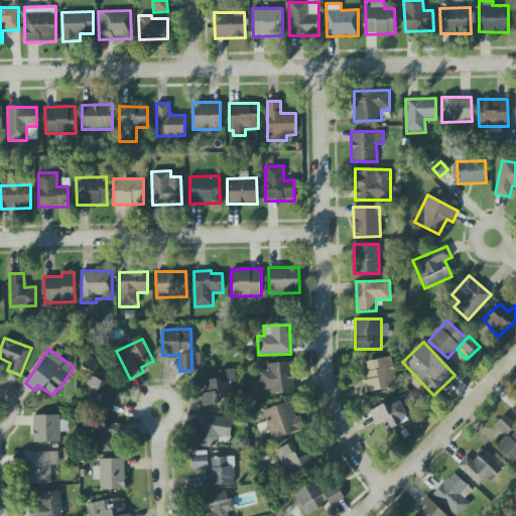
[(365,394),(397,386),(389,357),(364,363),(368,379),(362,380),(365,394)]
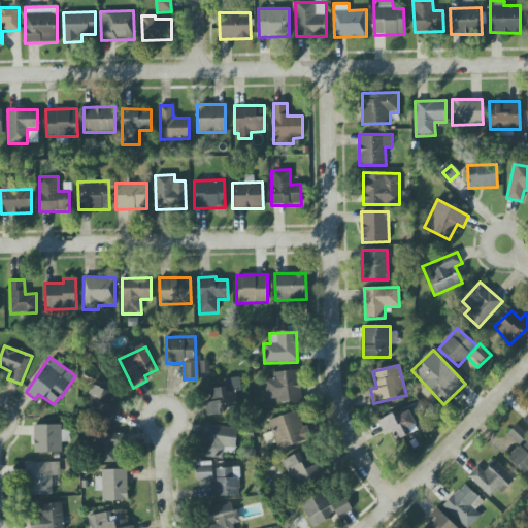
[(273,371),(273,380),(265,380),(266,399),(277,399),(278,401),(301,401),(300,371),(273,371)]
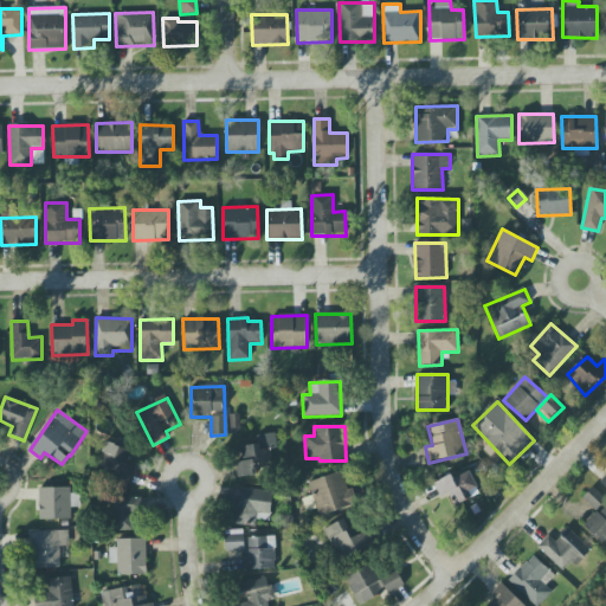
[(257,437),(258,444),(240,447),(242,457),(234,458),(238,478),(257,475),(256,468),(272,465),(270,451),(278,450),(275,433),(257,437)]
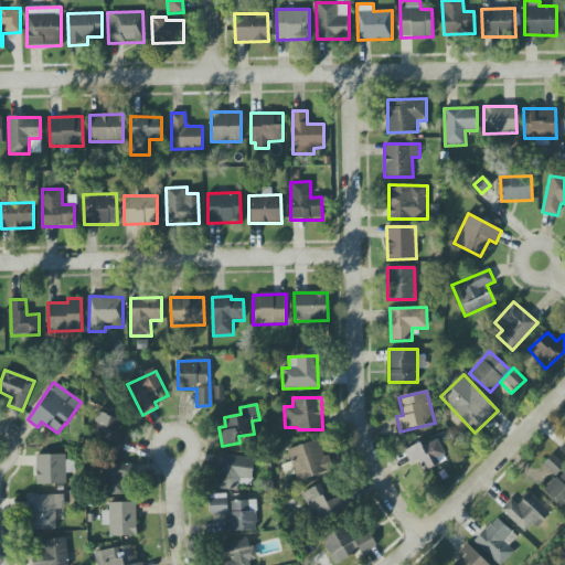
[(121,449),(126,436),(119,434),(124,420),(98,412),(92,434),(108,439),(107,444),(121,449)]
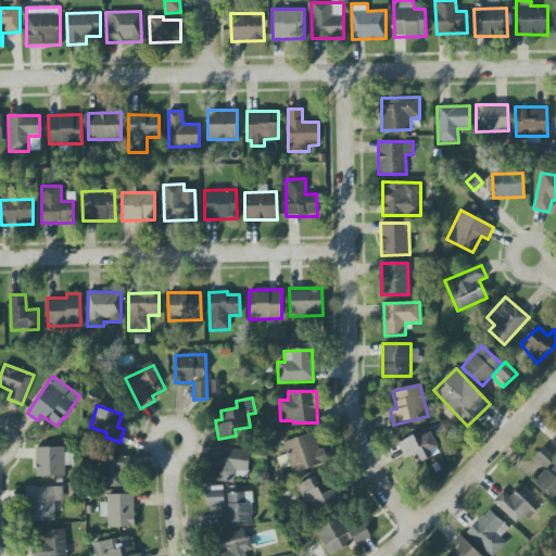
[(324,463),(314,432),(282,443),(293,474),(324,463)]
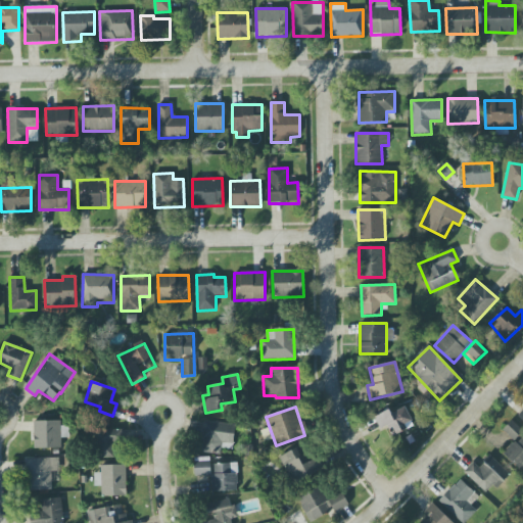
[(380,429),(388,426),(393,436),(415,427),(406,407),(391,413),(390,410),(375,417),(380,429)]
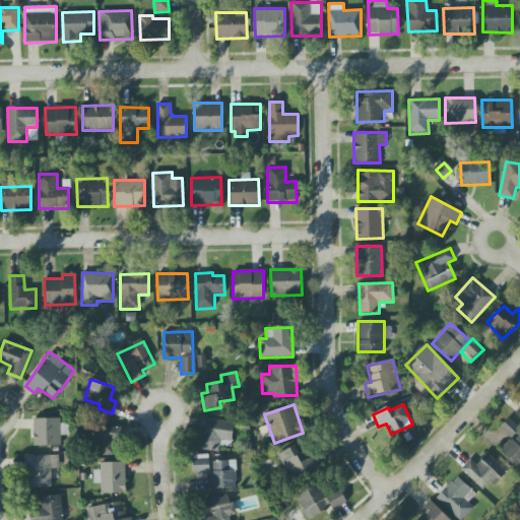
[(60,417),(33,419),(35,446),(61,445),(60,417)]
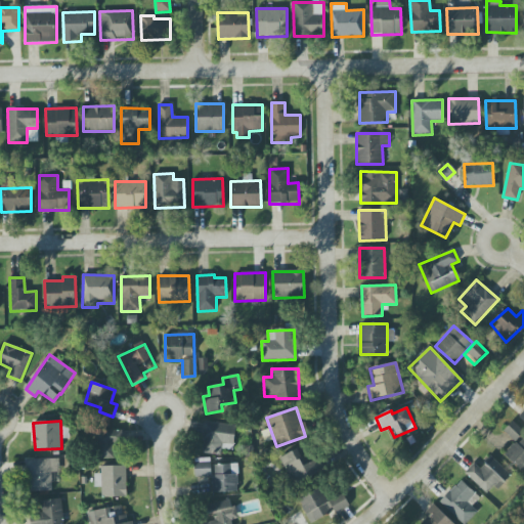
[(202,453),(221,454),(222,449),(234,450),(235,425),(203,423),(202,453)]
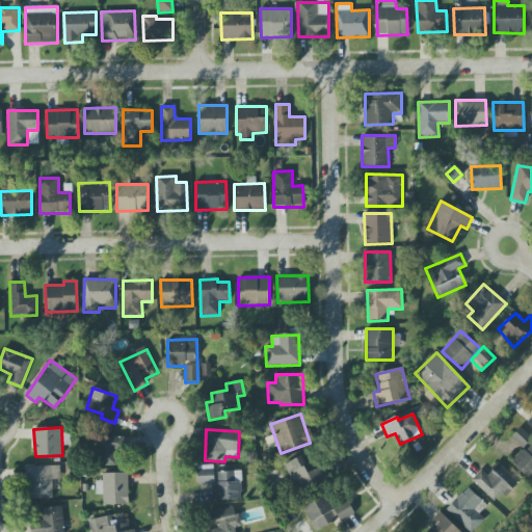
[(511,461),(530,479),(531,477),(531,441),(520,429),(511,437),(523,449),(511,461)]
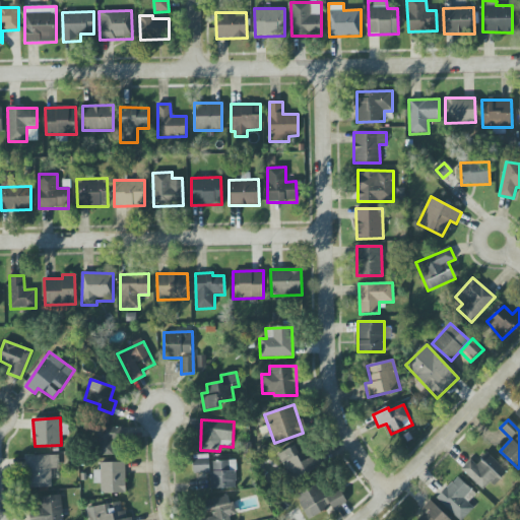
[(94,456),(115,455),(114,441),(122,440),(122,426),(93,427),(94,456)]
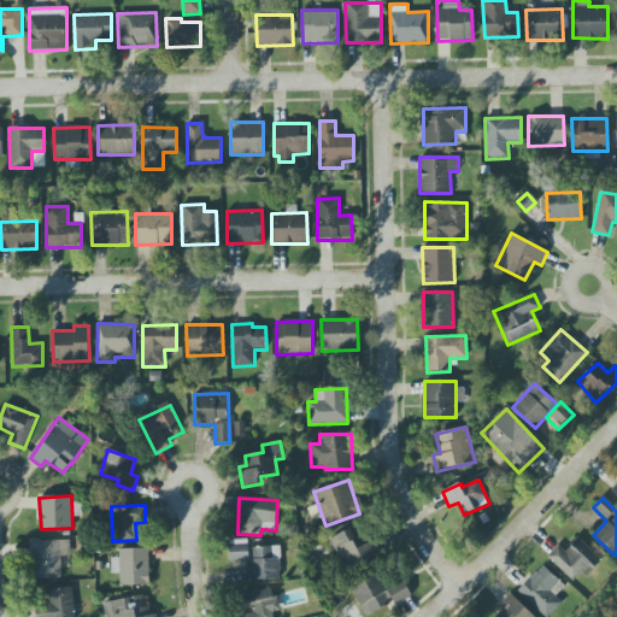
[(366,541),(357,524),(329,539),(347,571),(382,553),(374,538),(366,541)]
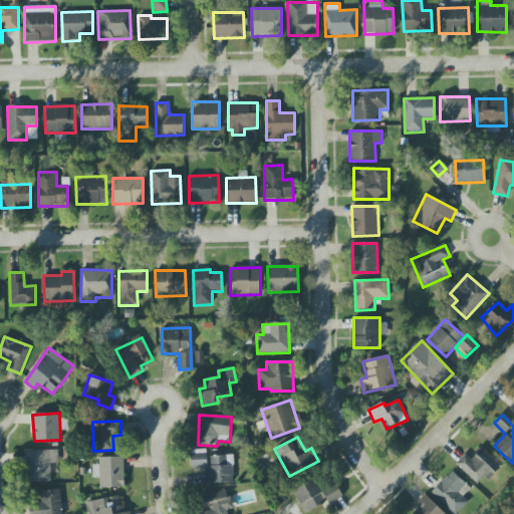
[(471,459),(465,454),(456,465),(478,485),(484,477),(488,481),(501,466),(481,448),(471,459)]
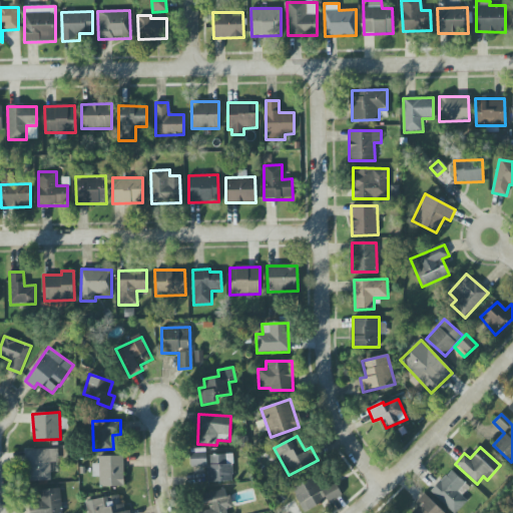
[(50,463),(58,462),(58,449),(25,450),(26,481),(51,481),(50,463)]
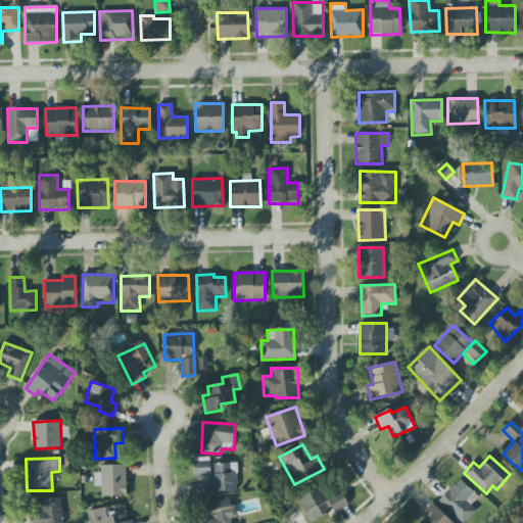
[(195,476),(210,476),(210,458),(194,458),(195,476)]
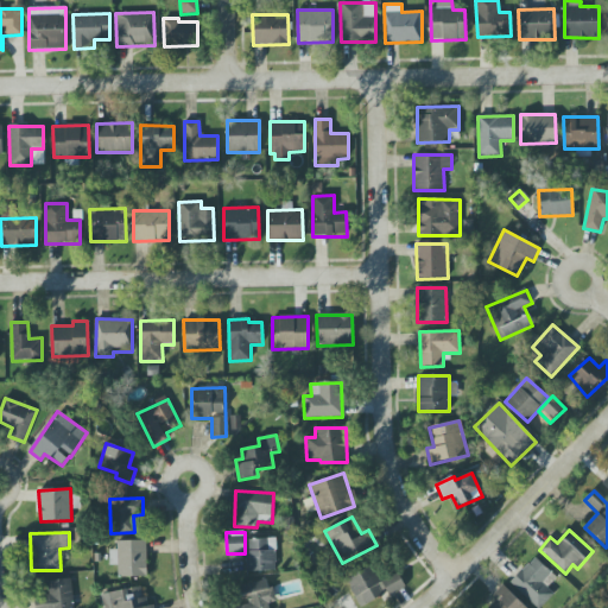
[(248,572),(277,570),(274,538),(246,539),(248,572)]
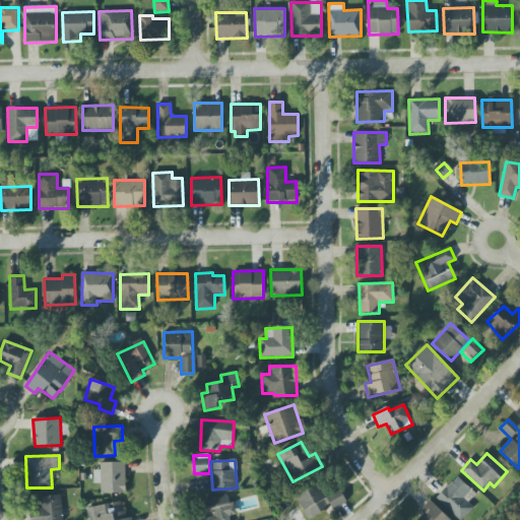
[(102,494),(126,494),(125,462),(100,463),(101,470),(93,470),(93,483),(101,483),(102,494)]
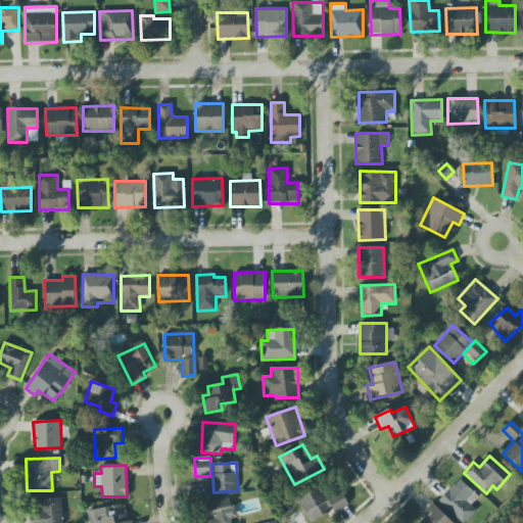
[(439,502),(461,522),(465,522),(477,511),(467,502),(475,493),(460,479),(439,502)]
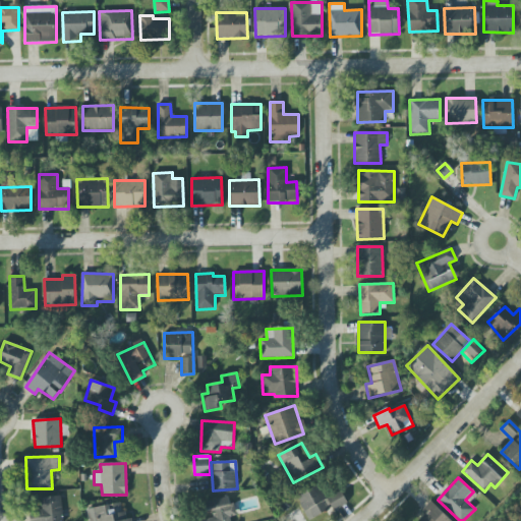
[(309,520),(348,504),(340,488),(331,493),(331,491),(325,494),(320,484),(297,496),(308,520),(309,520)]
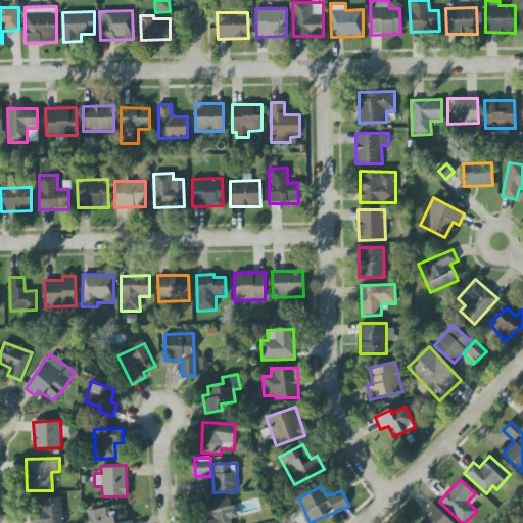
[(42,514),(31,514),(30,522),(62,522),(61,498),(41,500),(42,514)]
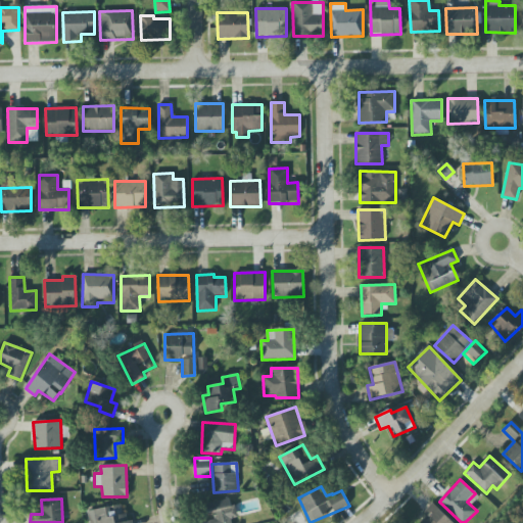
[(200,522),(231,522),(231,519),(236,518),(232,498),(207,504),(211,520),(201,522),(200,522)]
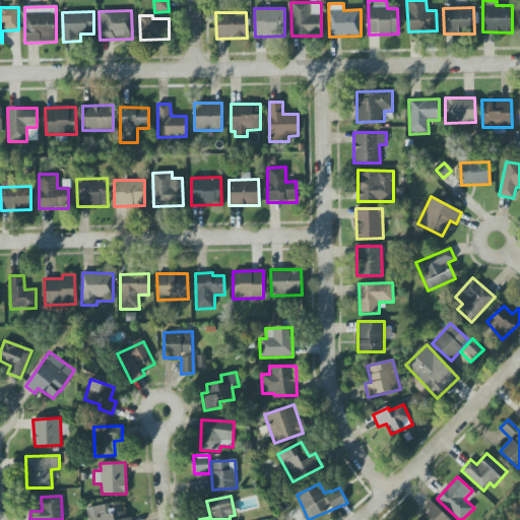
[(450,519),(431,501),(411,519),(450,519)]
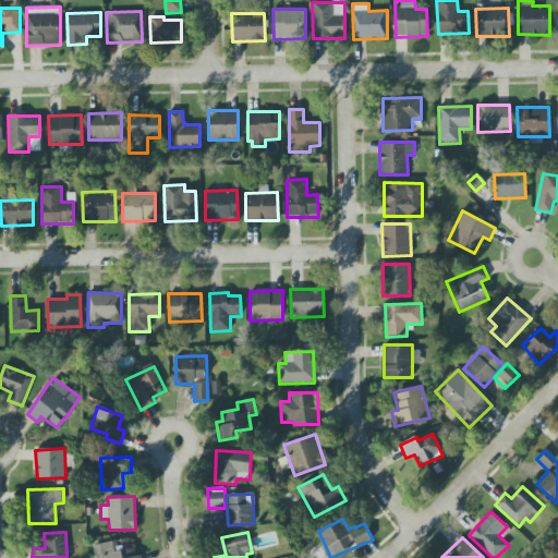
[(95,544),(97,557),(141,557),(142,555),(134,556),(131,540),(95,544)]
